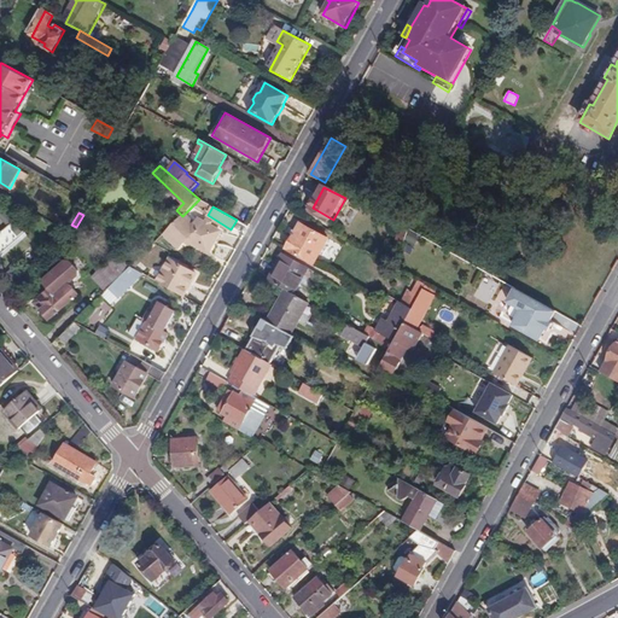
[(163,234),(179,250),(186,242),(209,254),(221,232),(199,220),(196,225),(185,214),(173,226),(163,234)]
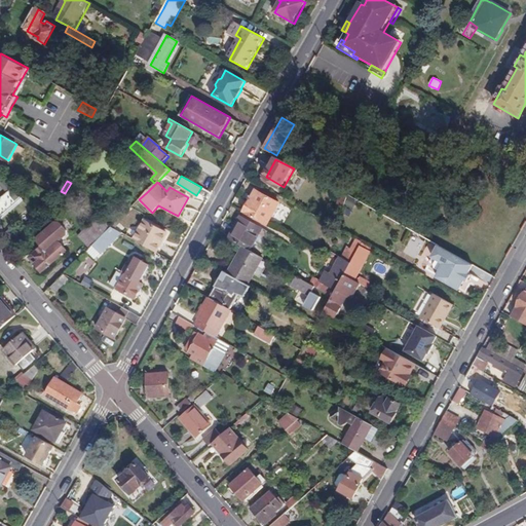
[(257,191),(245,213),(267,226),(279,204),(257,191)]
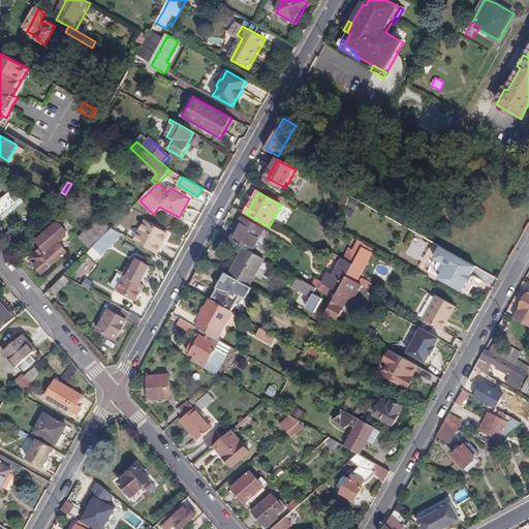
[(345,212),(350,197),(345,194),(340,209),(345,212)]
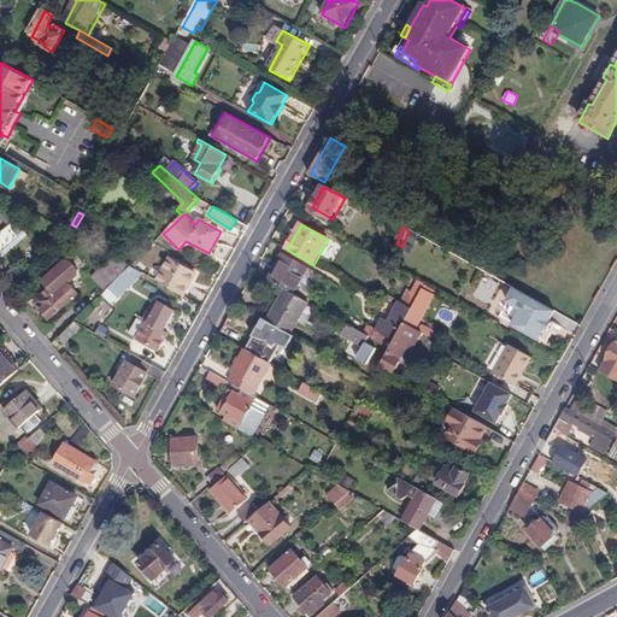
[(270,280),(289,292),(294,294),(309,269),(283,256),(270,280)]
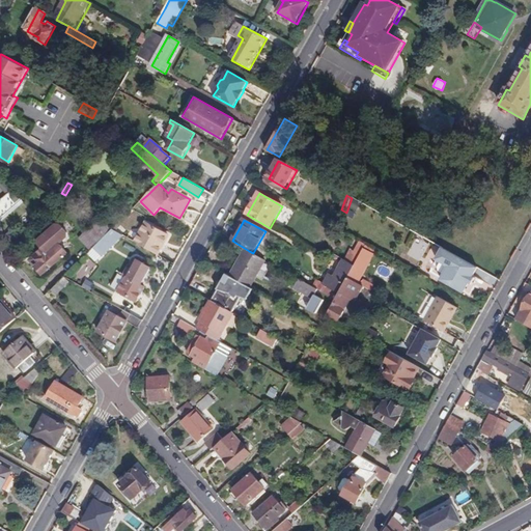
[(45,275),(67,255),(59,246),(68,238),(70,234),(62,226),(58,225),(42,241),(42,245),(45,249),(31,260),(45,275)]
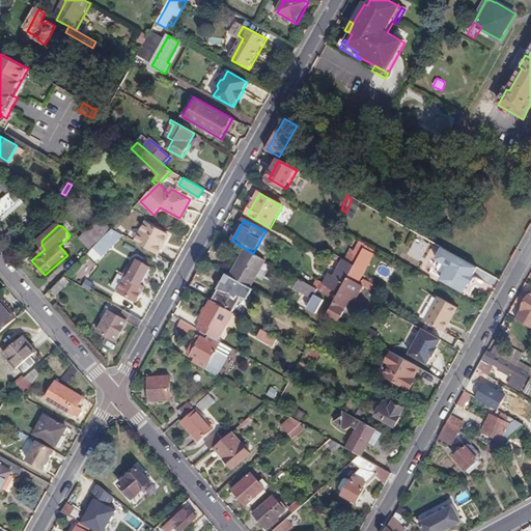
[(140,244),(159,254),(170,235),(151,225),(140,244)]
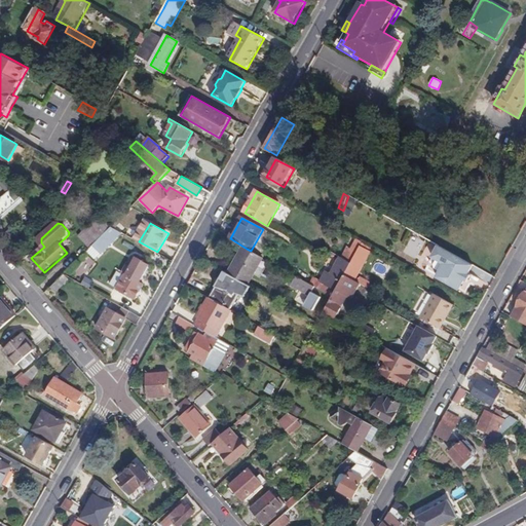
[(79,236),(90,248),(104,235),(92,224),(79,236)]
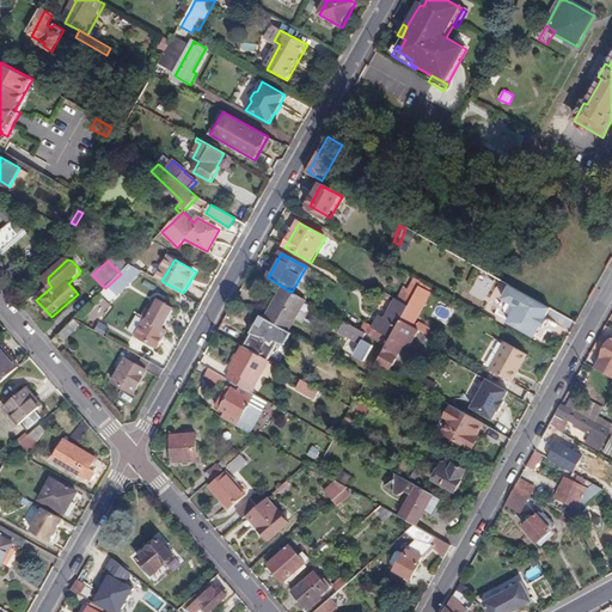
[(121,274),(105,288),(114,298),(139,273),(130,263),(121,274)]
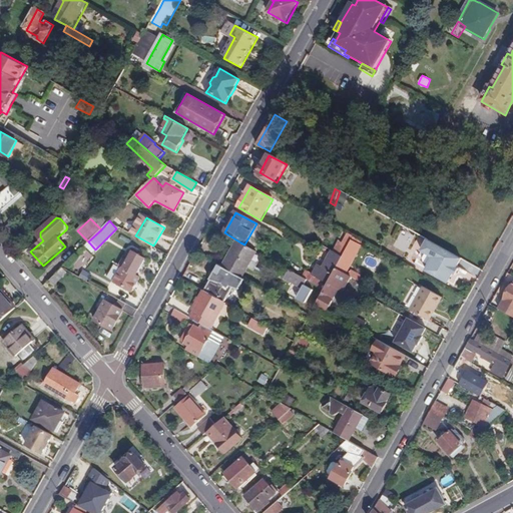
[(334,251),(344,257),(354,237),(349,234),(343,245),(339,242),(334,251)]
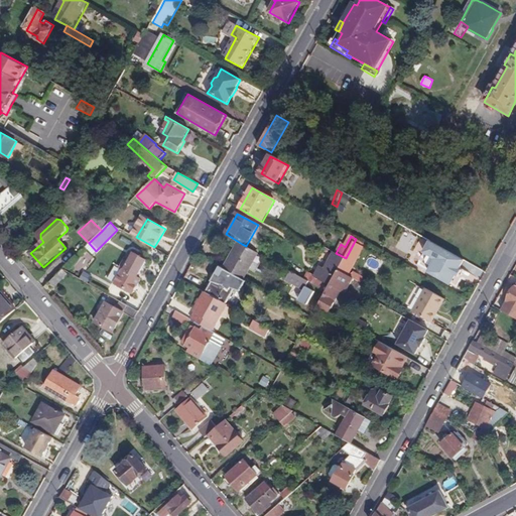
[(353,268),(366,244),(356,239),(346,258),(343,263),(353,268)]
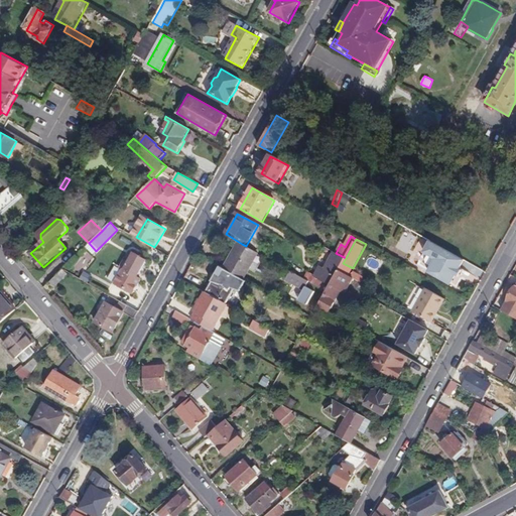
[(460,268),(465,260),(431,242),(425,253),(436,260),(429,272),(450,284),(456,275),(459,277),(463,270),(460,268)]
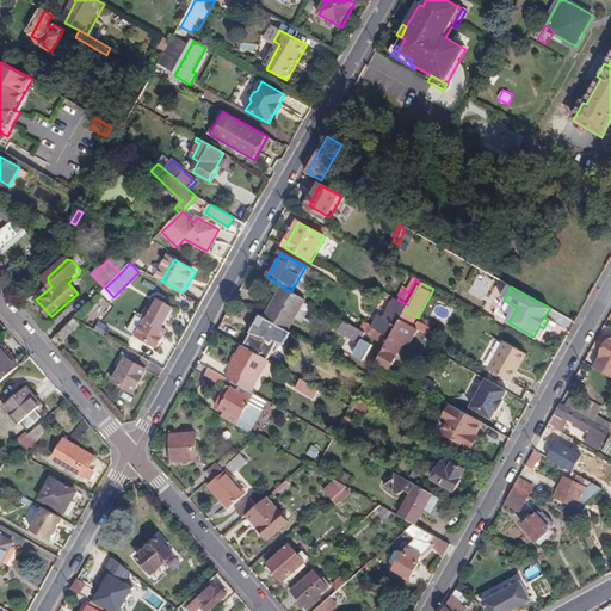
[(287,289),(269,316),(289,328),(306,300),(291,291),(287,289)]
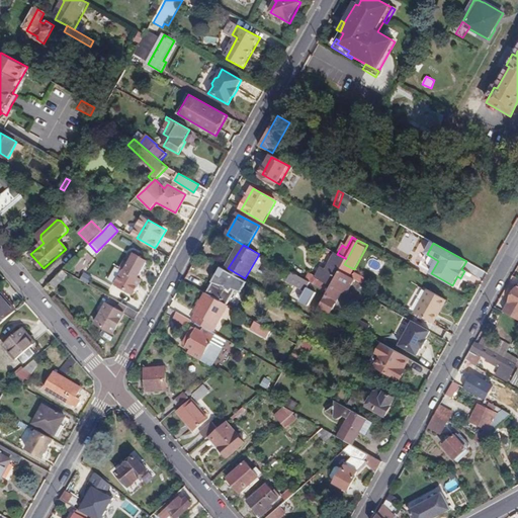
[(133,294),(142,280),(137,277),(146,262),(123,250),(114,264),(121,268),(112,282),(133,294)]
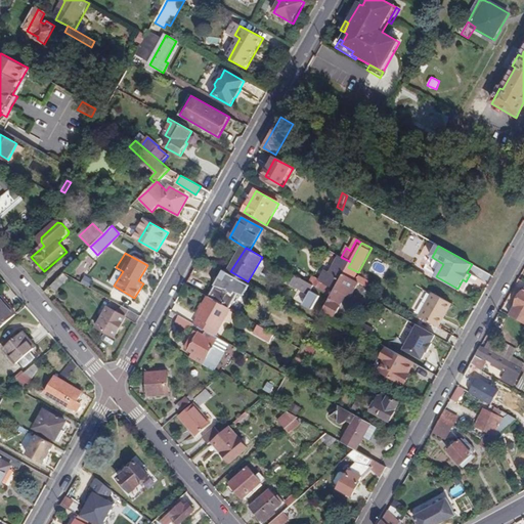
[(78,268),(87,274),(95,261),(87,256),(78,268)]
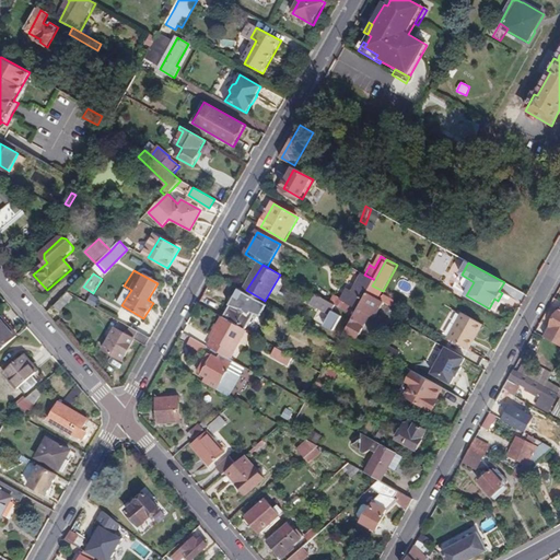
[(364,275),(363,273),(353,291),(348,289),(343,298),(360,307),(368,294),(372,286),(375,280),(364,275)]
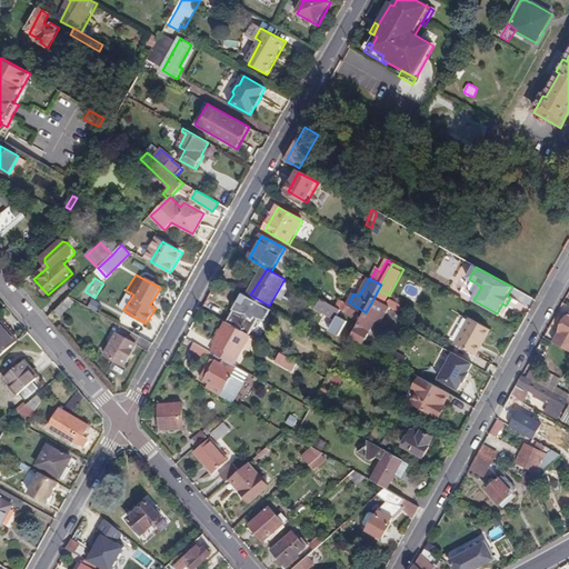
[(378,290),(373,299),(380,302),(385,305),(389,296),(378,290)]
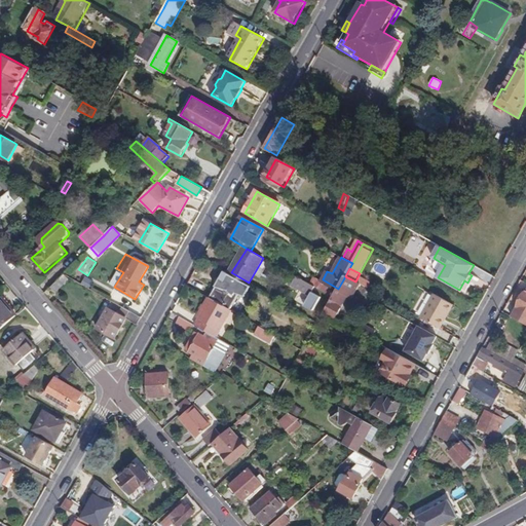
[(231,272),(226,269),(216,289),(215,289),(210,298),(230,309),(238,294),(247,295),(253,285),(249,283),(231,272)]
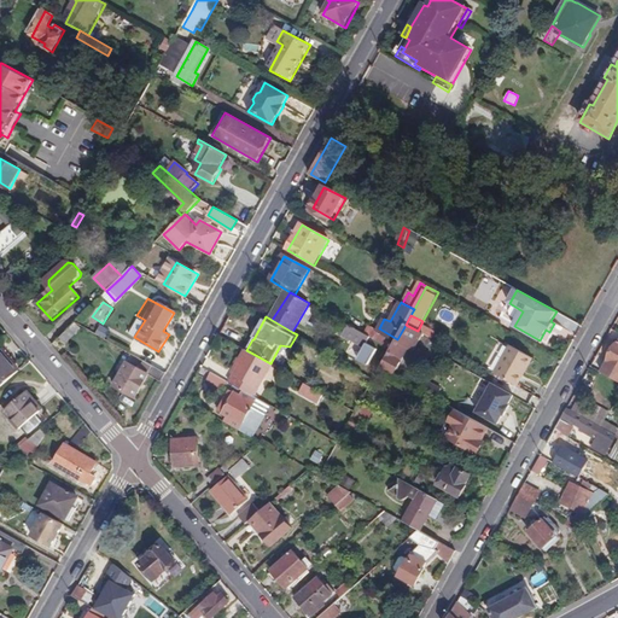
[(75,322),(59,338),(65,343),(81,328),(75,322)]
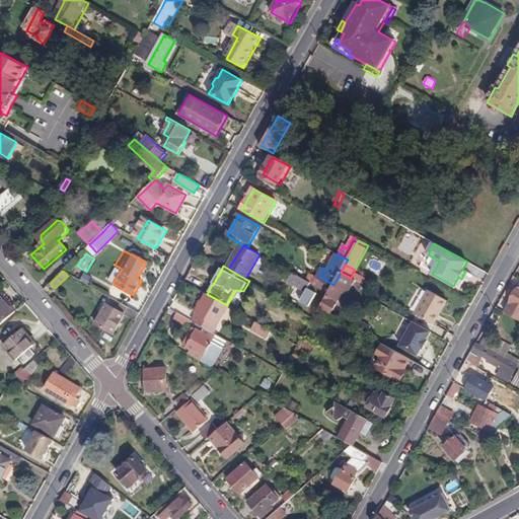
[(80,280),(88,284),(92,277),(84,273),(80,280)]
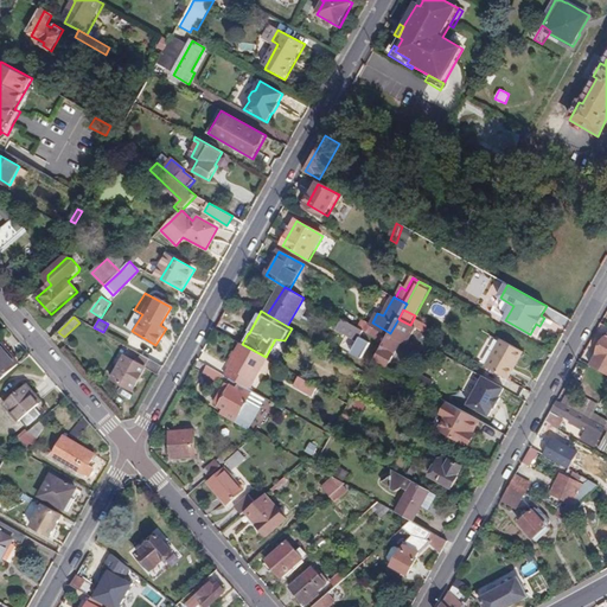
[(374,362),(385,369),(388,370),(396,355),(402,345),(406,347),(416,328),(410,325),(406,323),(398,319),(390,333),(384,344),(374,362)]
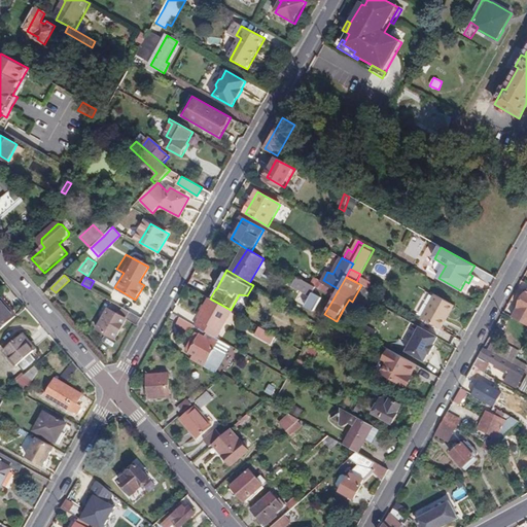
[(307,283),(299,278),(293,287),(310,296),(305,307),(313,312),(321,299),(312,293),(315,288),(309,284),(307,283)]
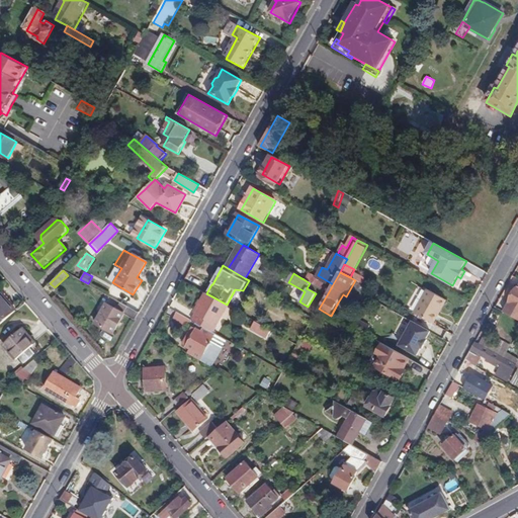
[(328,293),(333,284),(318,275),(304,279),(310,283),(328,293)]
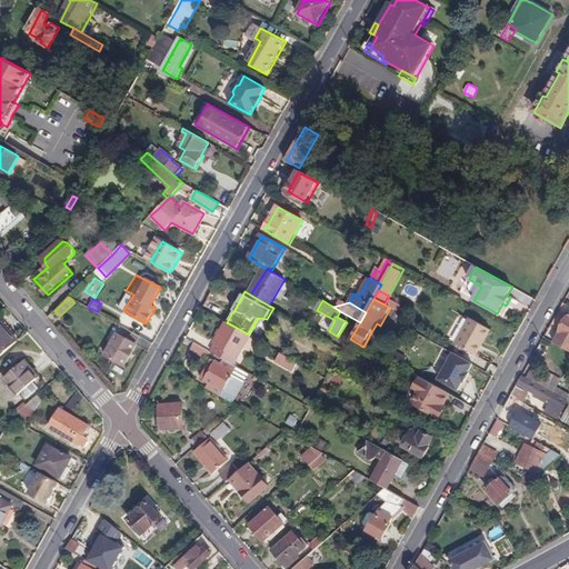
[(568,316),(559,333),(555,342),(568,349),(568,316)]
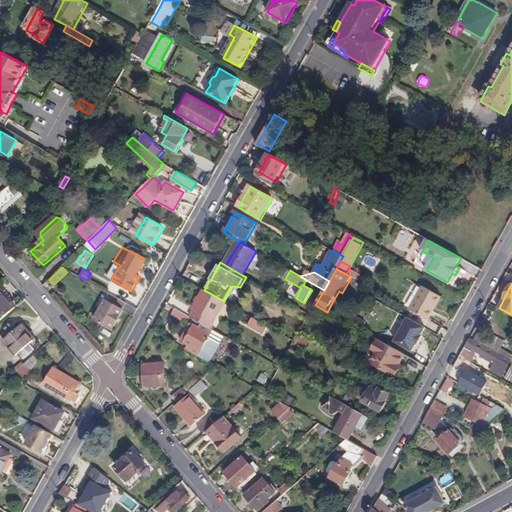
[(410,310),(429,320),(441,297),(423,287),(410,310)]
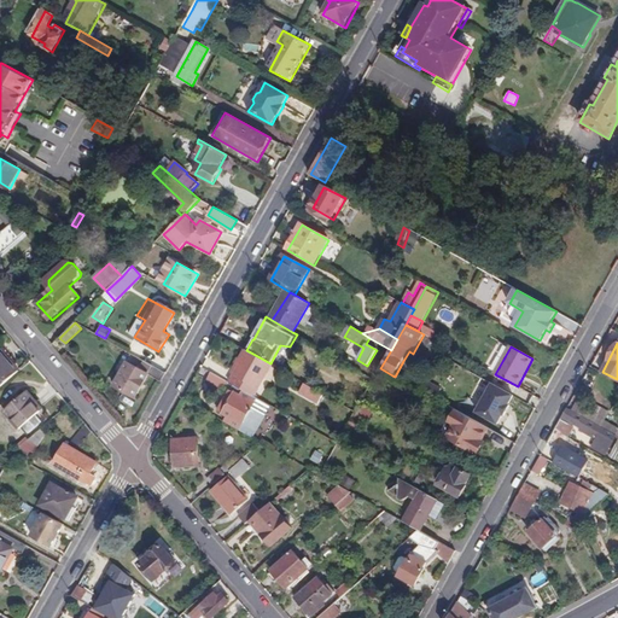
[(272,365),(246,350),(233,374),(234,375),(231,383),(244,391),(254,397),(272,365)]
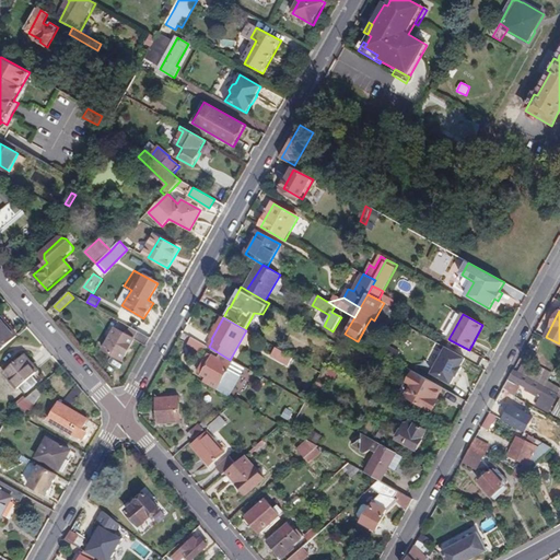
[(0,350),(16,336),(3,321),(0,323),(0,350)]
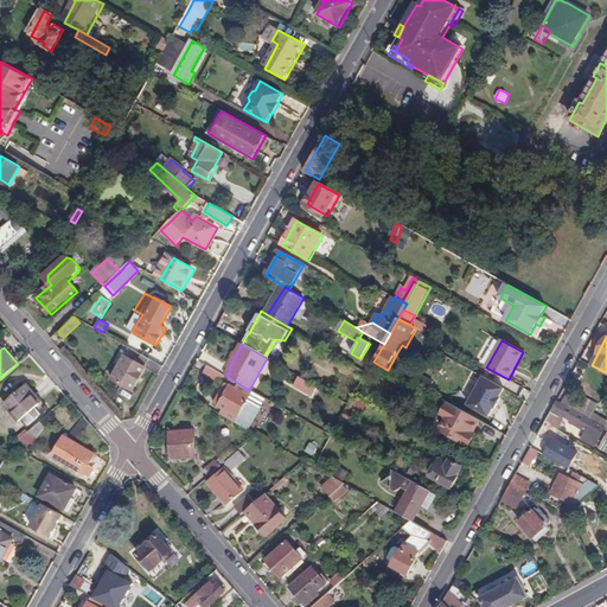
[(145,368),(158,375),(163,366),(140,353),(135,363),(123,356),(110,378),(132,389),(145,368)]
